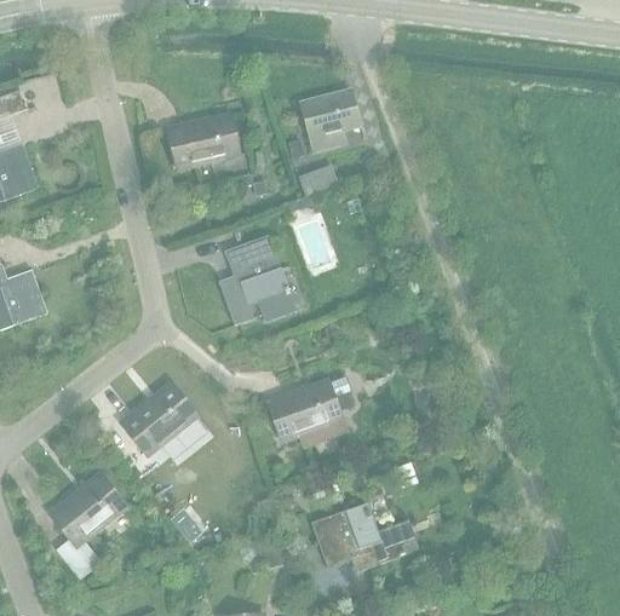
[(0,200),(38,186),(22,143),(0,150),(0,116),(27,108),(21,88),(0,96),(0,200)]
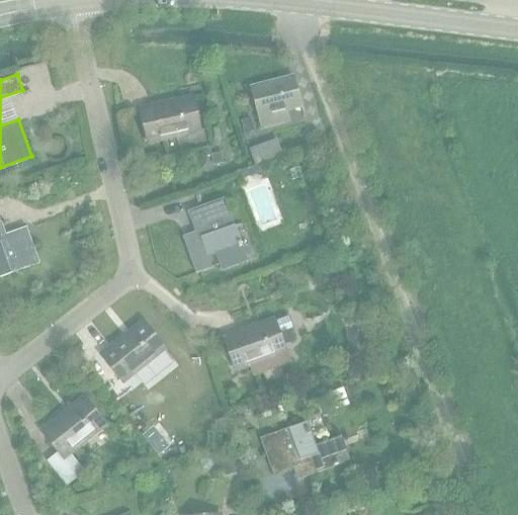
[(284,108),(300,104),(293,79),(277,83),(277,79),(251,86),(261,126),(287,119),(284,108)]
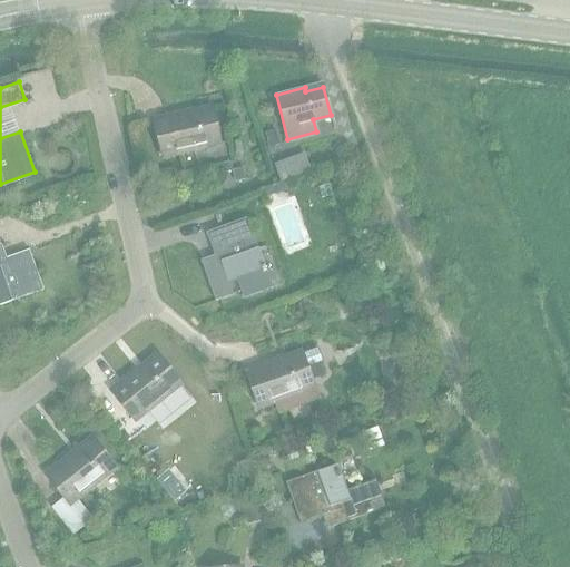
[(164,154),(220,140),(212,103),(155,116),(164,154)]
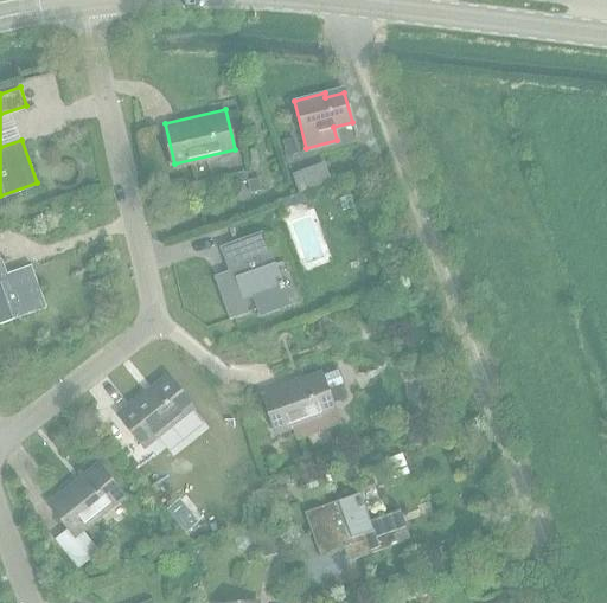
[(331,180),(324,161),(292,173),(299,191),(331,180)]
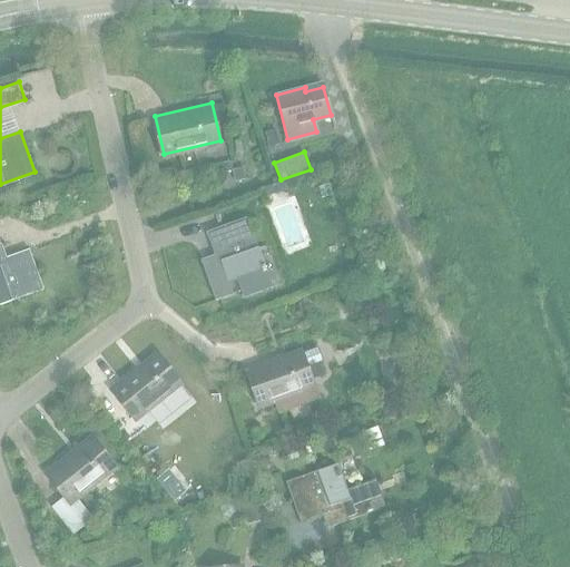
[(215,297),(242,287),(244,294),(271,284),(246,215),(206,230),(215,252),(200,257),(215,297)]
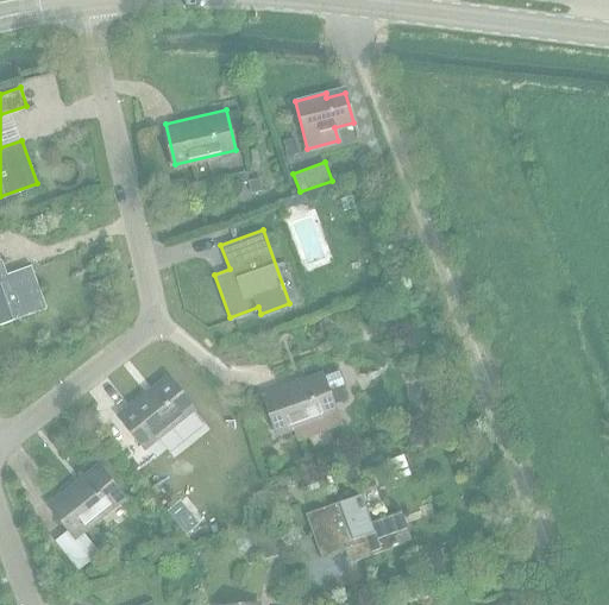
[(0,322),(46,306),(31,263),(6,272),(0,257),(0,256),(0,322)]
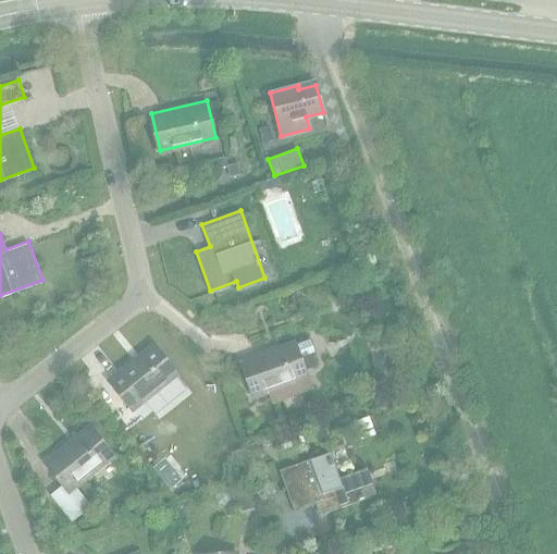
[(261,393),(307,376),(305,368),(317,364),(312,351),(316,349),(310,337),(295,343),(294,340),(239,360),(250,386),(225,396),(240,434),(273,422),(261,393)]
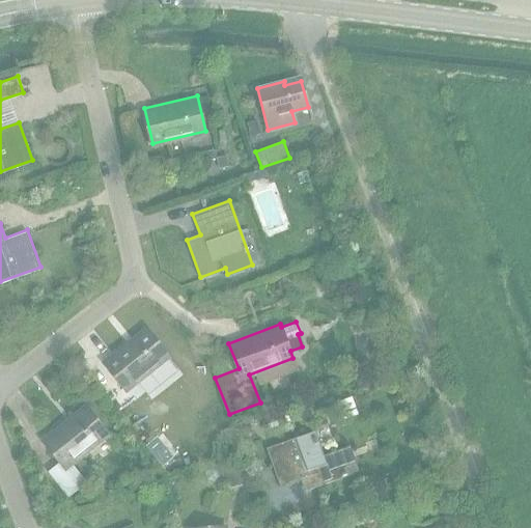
[(126,389),(168,355),(146,327),(103,361),(126,389)]
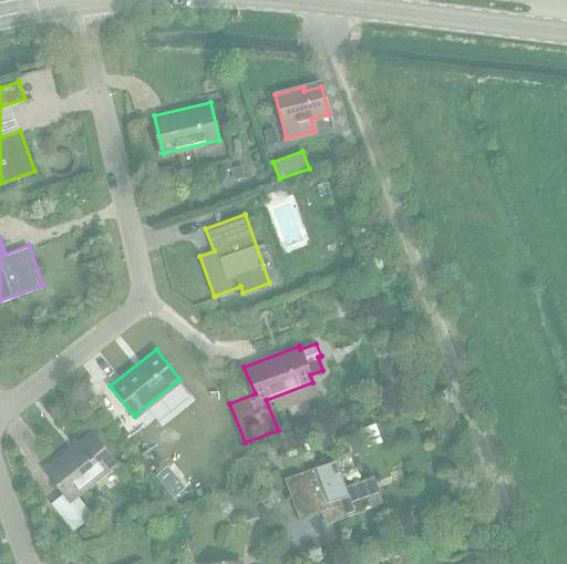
[(92,432),(59,459),(47,469),(64,492),(51,503),(72,530),(92,514),(75,493),(115,461),(92,432)]
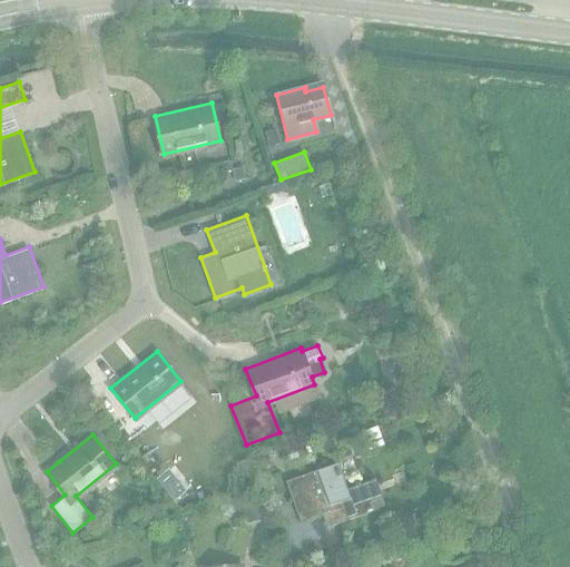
[(375,478),(359,484),(347,488),(337,461),(286,480),(301,520),(324,511),(330,525),(385,505),(375,478)]
